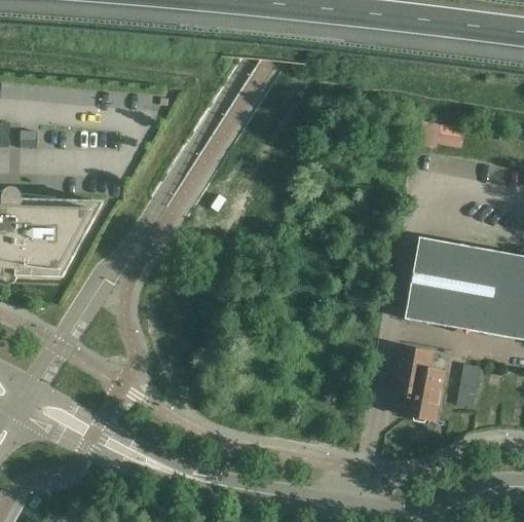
[(9,244),(9,267),(15,267),(15,273),(62,275),(74,252),(77,241),(78,231),(84,231),(102,200),(31,198),(31,203),(20,203),(21,194),(19,191),(16,188),(13,187),(9,187),(6,188),(4,190),(2,194),(2,199),(3,199),(2,243),(9,244)]
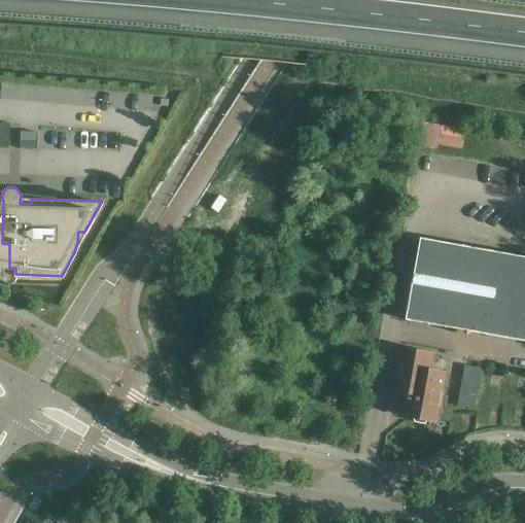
[(3,200),(2,200),(0,200),(0,274),(2,275),(3,268),(9,268),(9,244),(2,243),(3,200)]
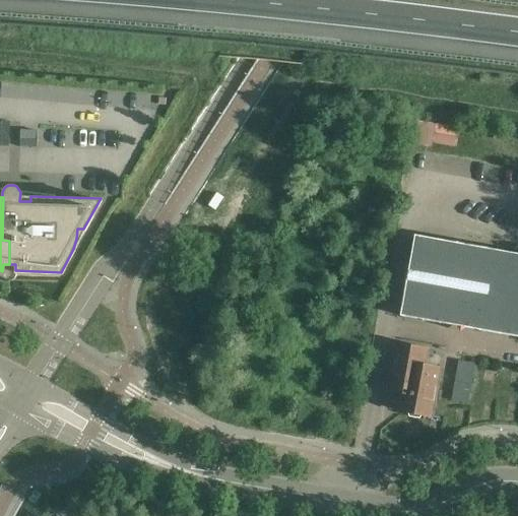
[(517,251),(413,233),(399,313),(517,334),(517,251)]
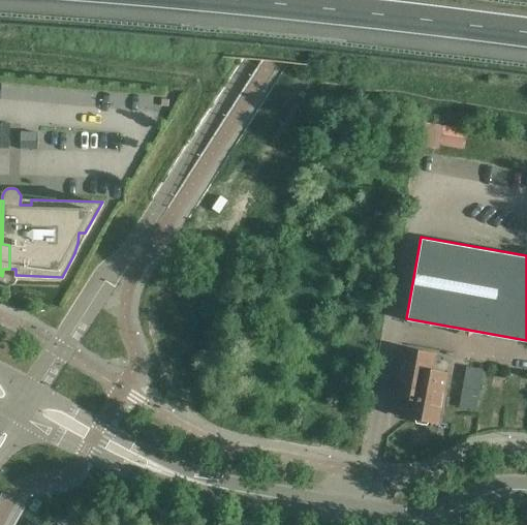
[(414,421),(425,423),(428,420),(436,421),(445,372),(430,369),(433,353),(401,347),(395,379),(410,382),(405,415),(413,417),(414,421)]
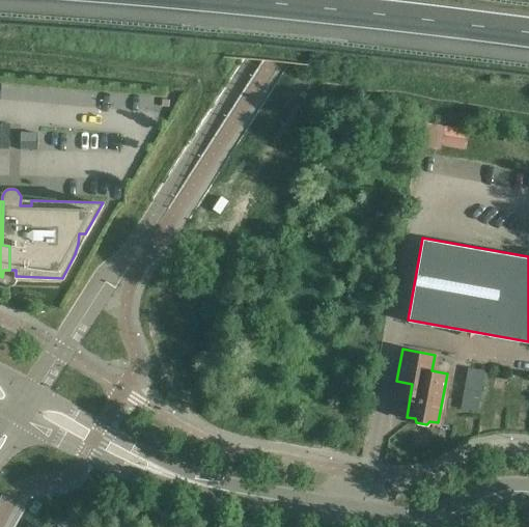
[(478,366),(477,375),(519,383),(522,365),(491,359),(489,368),(478,366)]
